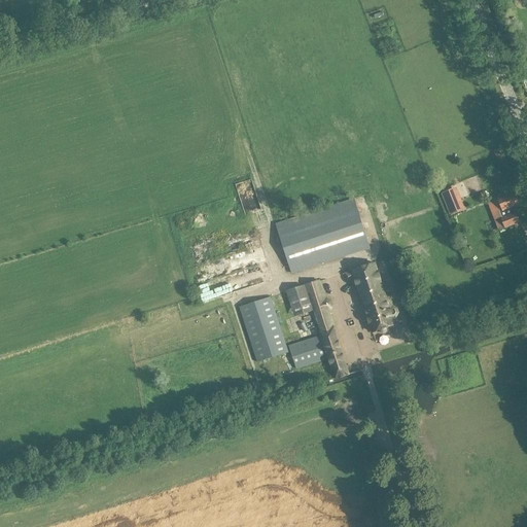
[(500,149),(493,151),(496,163),(503,161),(500,149)]
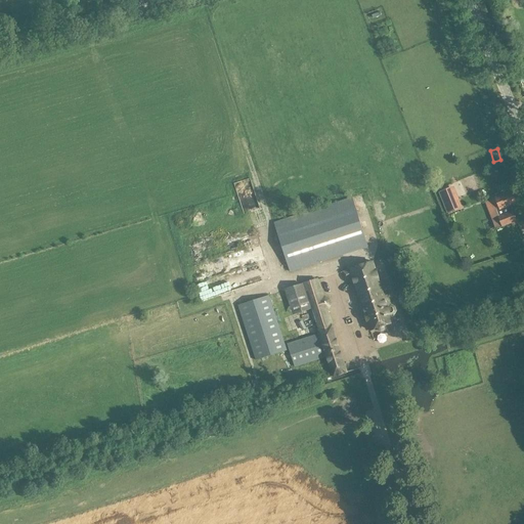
[(438,192),(447,214),(463,208),(453,186),(438,192)]
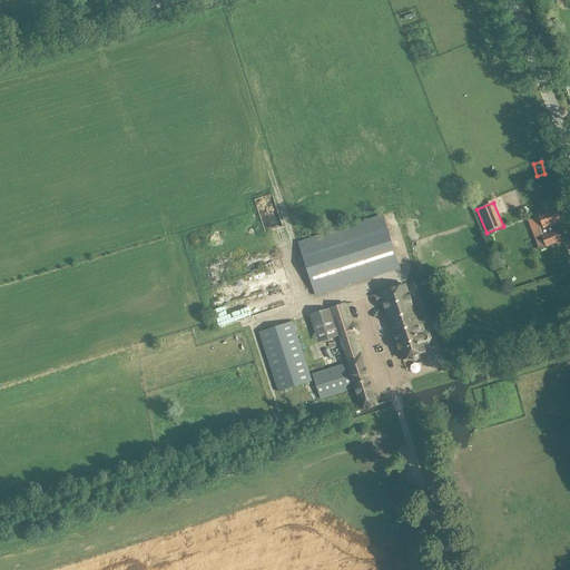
[(556,224),(561,220),(557,207),(548,210),(547,209),(539,212),(540,214),(538,215),(539,216),(534,218),(546,247),(562,242),(556,224)]
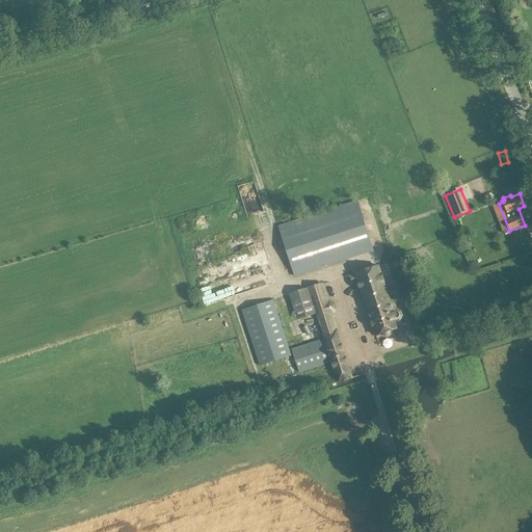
[(277,227),(294,277),(374,251),(357,201),(277,227)]
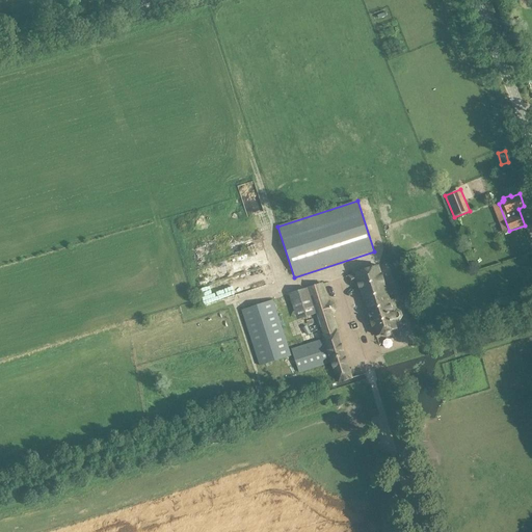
[(509,231),(499,204),(493,206),(502,234),(509,231)]
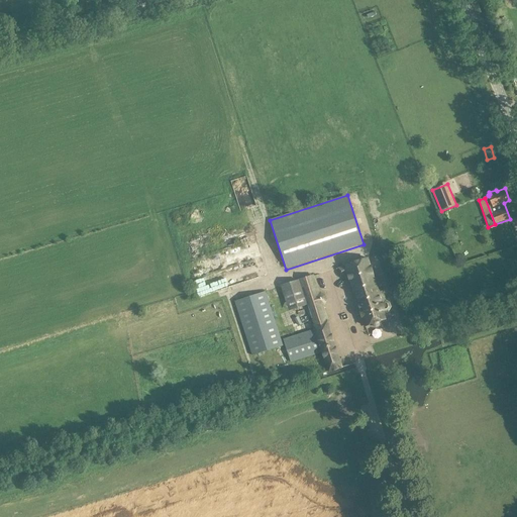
[(227,230),(219,233),(224,247),(232,244),(227,230)]
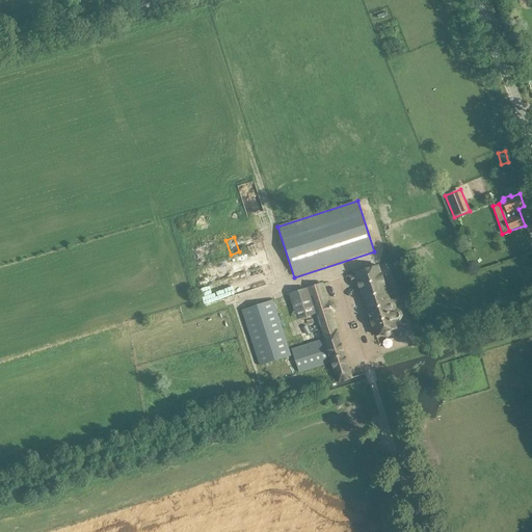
[(202,278),(222,274),(220,263),(200,267),(202,278)]
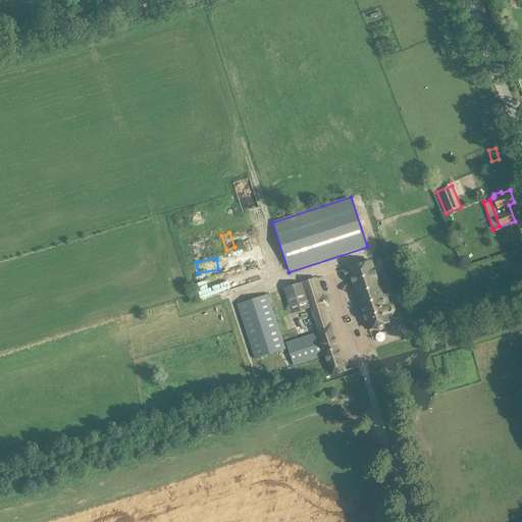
[(368,328),(368,329),(375,327),(376,329),(379,330),(383,329),(384,326),(383,324),(394,321),(385,296),(383,297),(372,262),(350,269),(349,268),(342,270),(344,279),(352,276),(366,321),(364,322),(363,323),(365,328),(366,329),(368,328)]
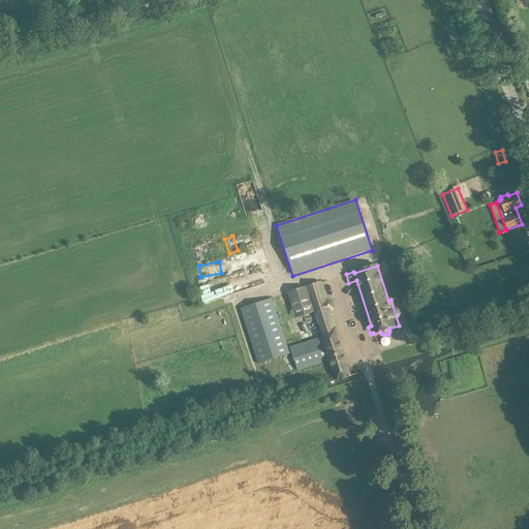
[(206,301),(218,298),(213,280),(201,283),(206,301)]
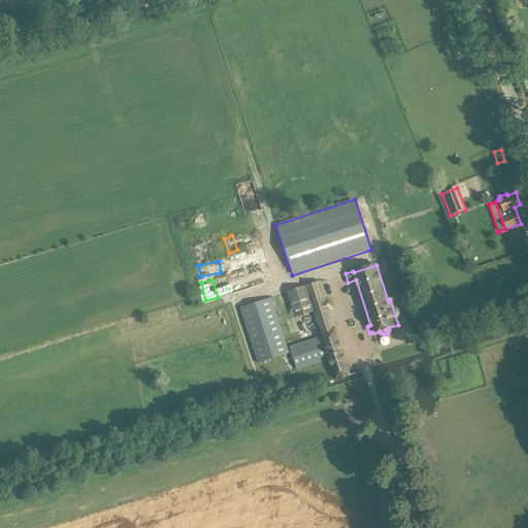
[(321,336),(329,361),(335,381),(351,375),(335,328),(331,312),(332,312),(335,306),(333,301),(327,300),(326,300),(320,281),(305,286),(305,287),(286,293),(294,319),(314,312),(321,336)]
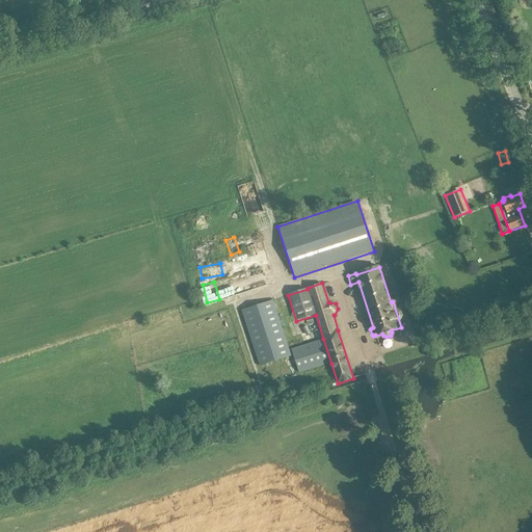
[(291,356),(273,300),(241,311),(260,367),(291,356)]
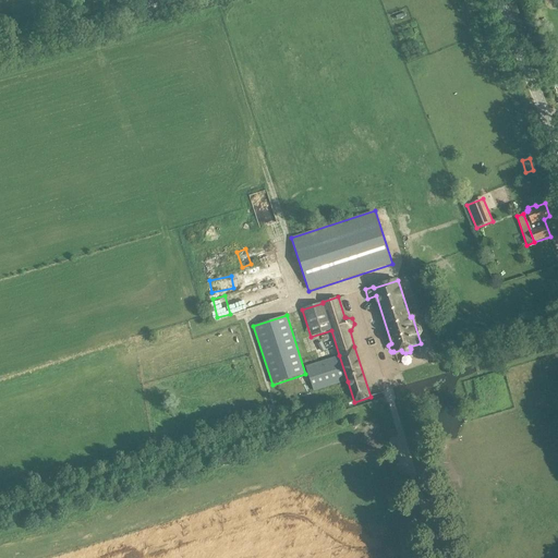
[(322,361),(305,366),(314,392),(348,381),(339,355),(322,361)]
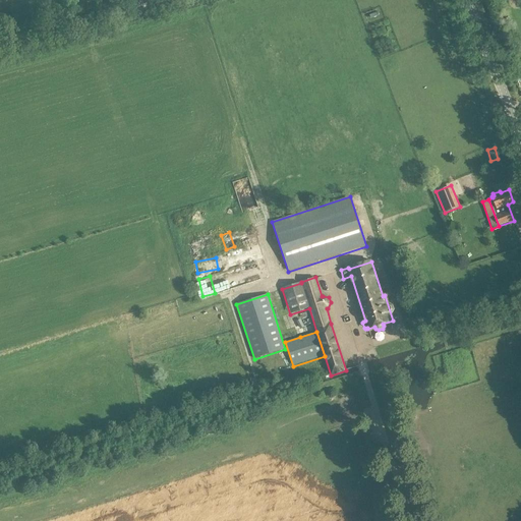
[(380,343),(391,344),(392,334),(380,334),(380,343)]
